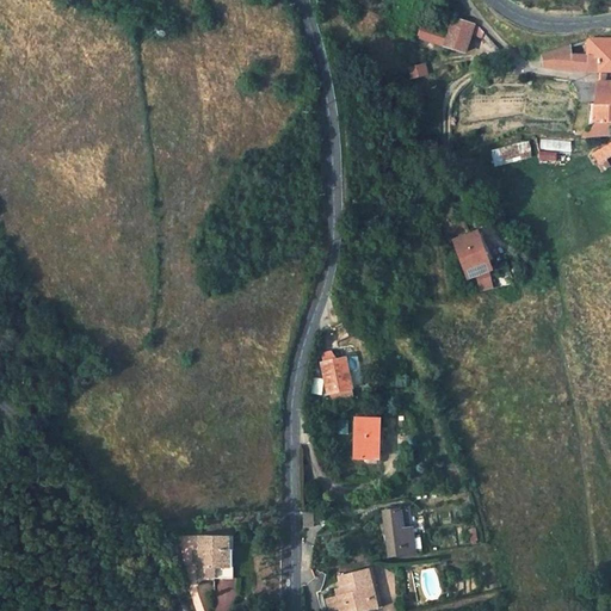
[(421,29),(417,41),(464,54),(471,38),(482,41),(485,35),(479,29),(452,22),(448,36),(421,29)]
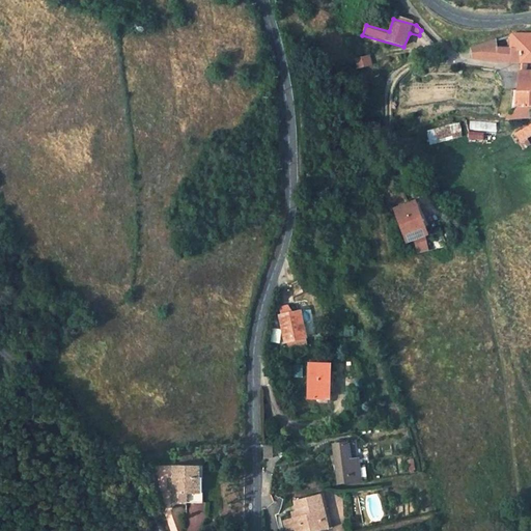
[(530,32),(515,34),(474,48),(474,62),(507,65),(530,65),(530,32)]
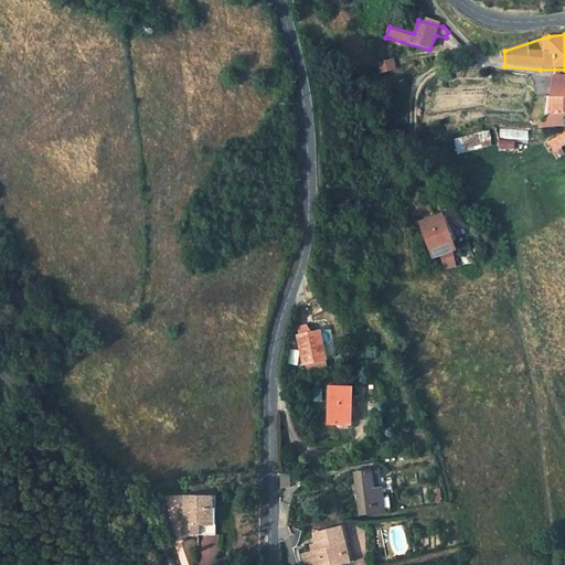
[(376,66),(380,75),(392,70),(390,62),(376,66)]
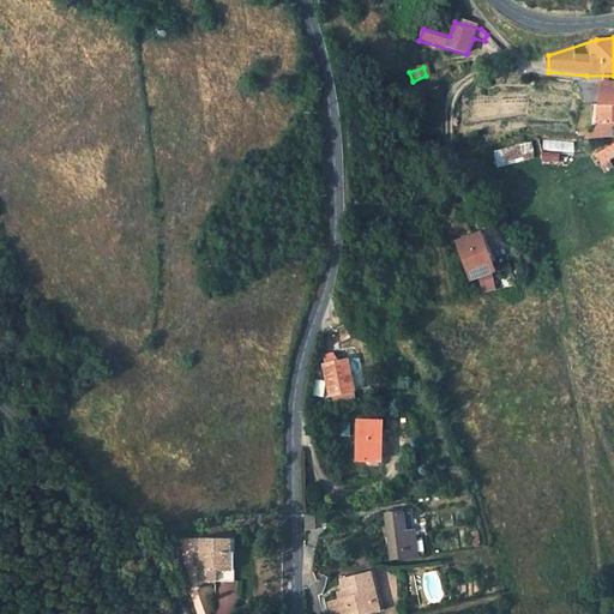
[(613,86),(602,88),(600,109),(613,108),(613,86)]
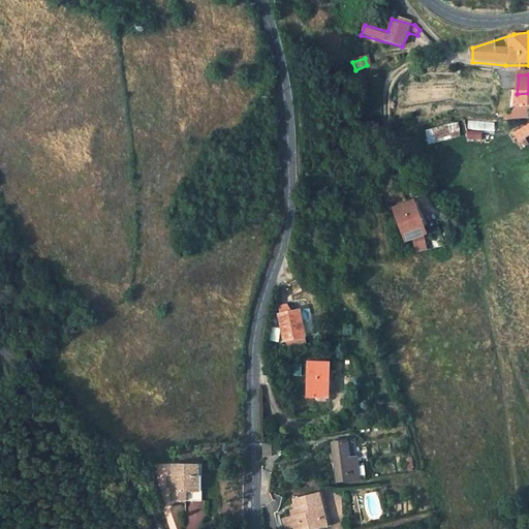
[(528,93),(517,94),(516,107),(518,110),(510,121),(528,117),(528,93)]
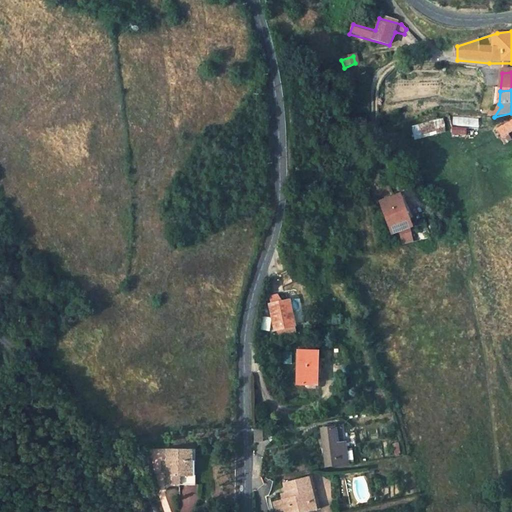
[(479,120),(454,118),(453,126),(478,129),(479,120)]
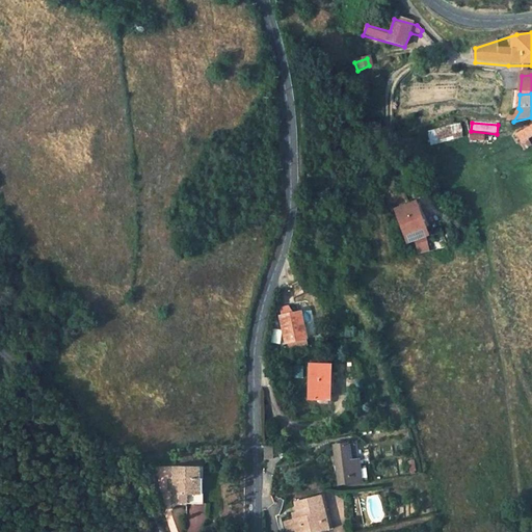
[(531,125),(517,133),(523,142),(531,137),(531,125)]
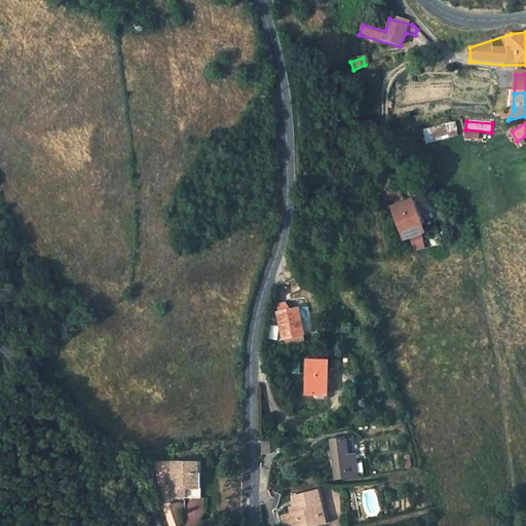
[(455,124),(423,132),(427,145),(458,137),(455,124)]
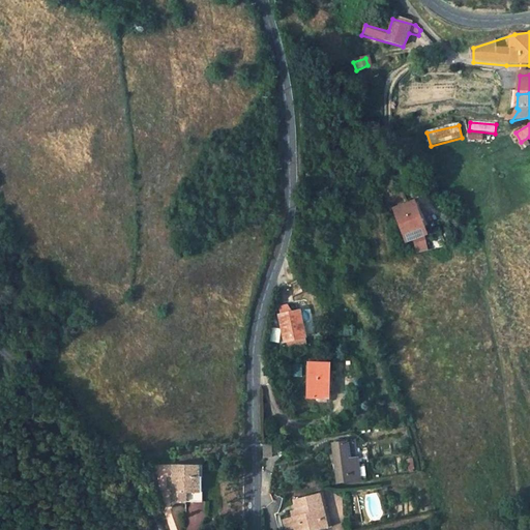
[(415,256),(424,253),(421,237),(425,236),(421,218),(422,218),(416,203),(404,207),(411,227),(415,256)]
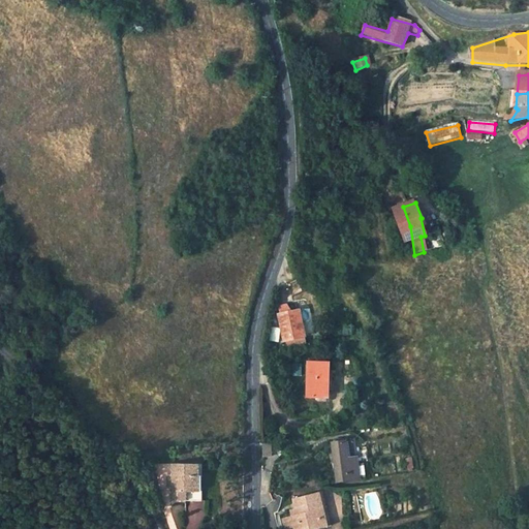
[(433,250),(444,248),(440,231),(429,235),(433,250)]
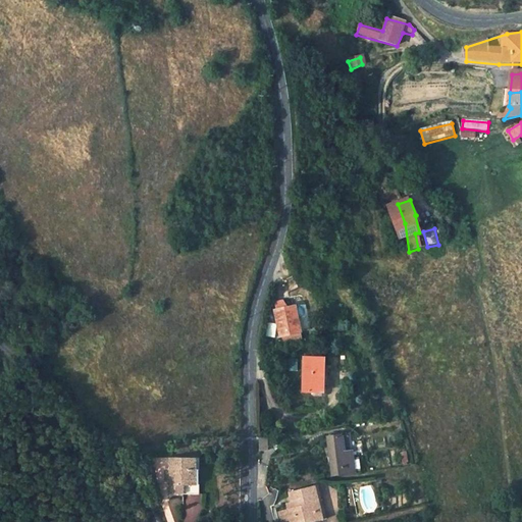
[(302,332),(297,306),(276,311),(281,337),(302,332)]
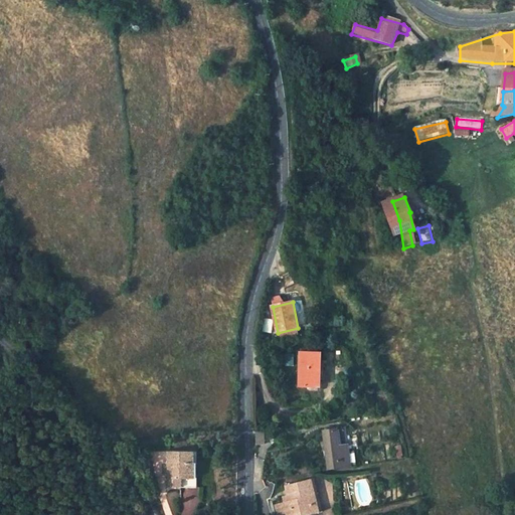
[(300,387),(320,388),(321,355),(301,354),(300,387)]
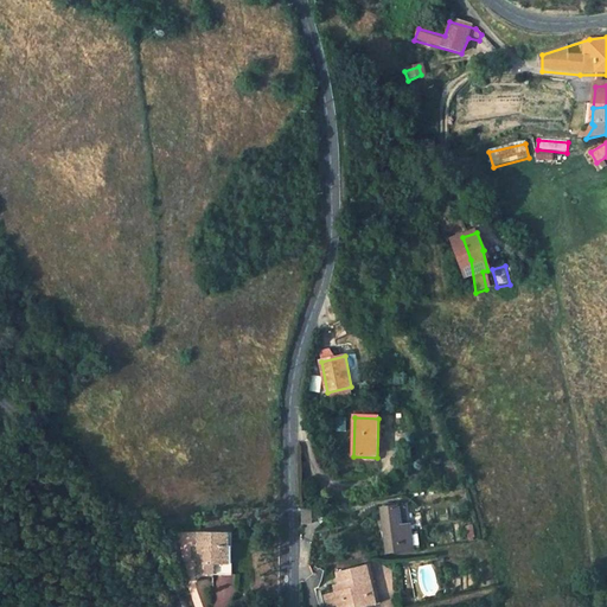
[(381,509),(387,554),(413,549),(410,526),(404,526),(401,505),(381,509)]
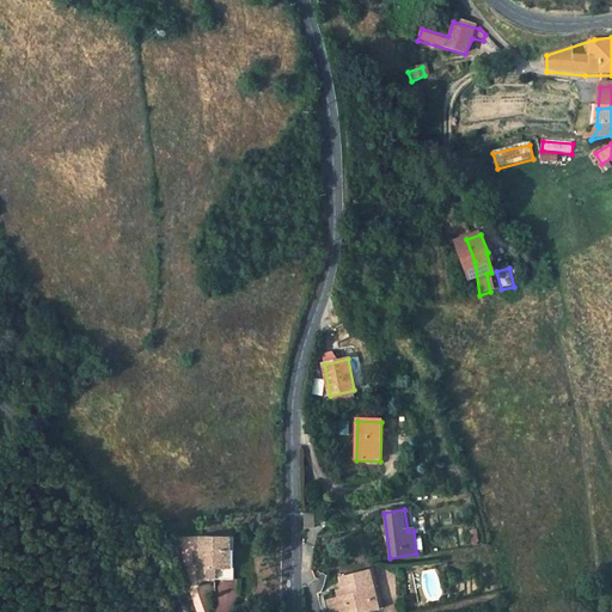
[(304,528),(313,530),(313,514),(304,514),(304,528)]
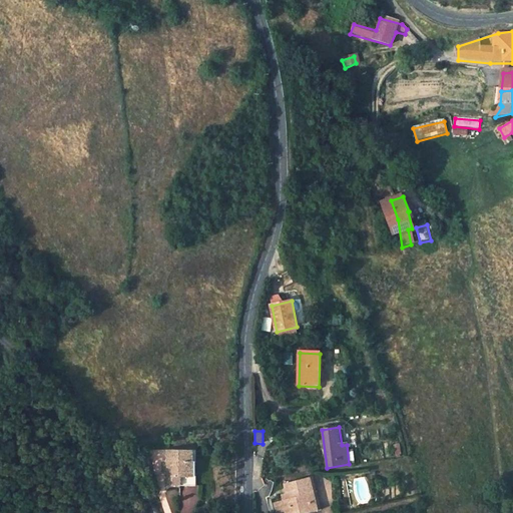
[(164,470),(162,489),(186,491),(190,456),(167,453),(165,463),(162,463),(160,469),(164,470)]
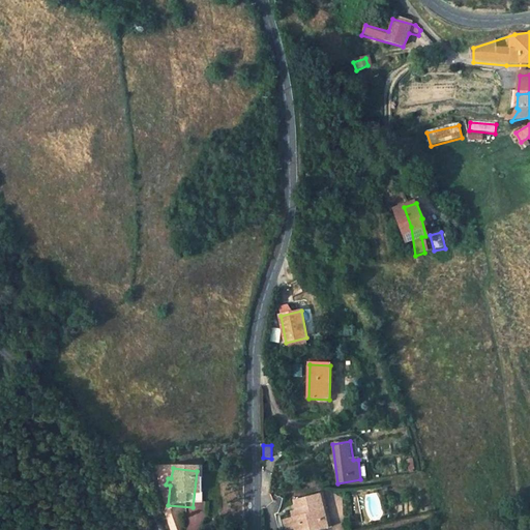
[(301,517),(295,519),(287,521),(288,529),(326,529),(329,529),(322,496),(298,502),(300,511),(301,517)]
